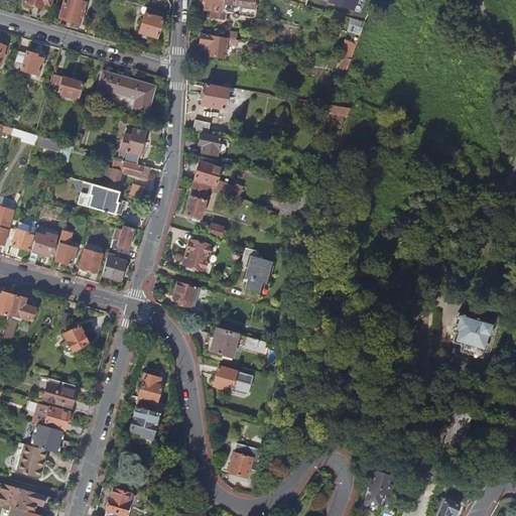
[(66,0),(60,18),(80,23),(87,0),(85,0),(66,0)]
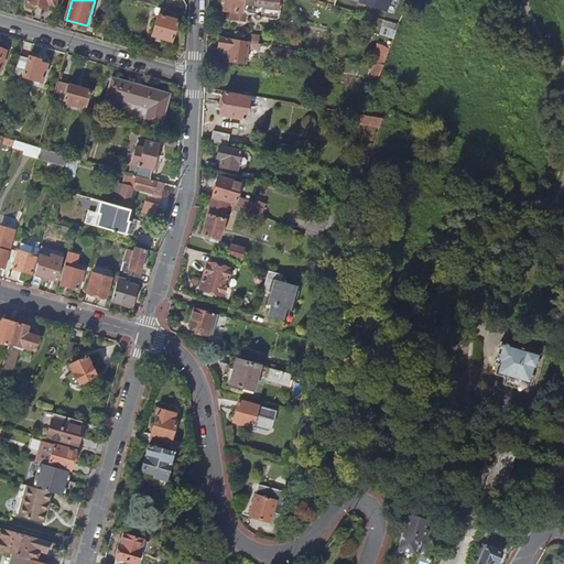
[(220,0),(221,4),(224,4),(224,13),(231,13),(231,21),(245,21),(245,13),(253,14),(253,18),(253,19),(255,20),(257,21),(258,21),(259,20),(260,20),(260,19),(261,18),(279,18),(281,15),(282,2),(278,2),(277,0),(220,0)]
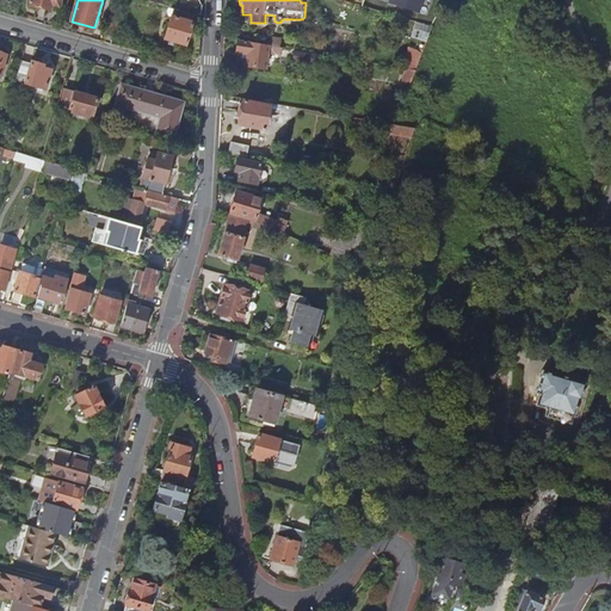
[(390,0),(390,1),(419,12),(423,0),(390,0)]
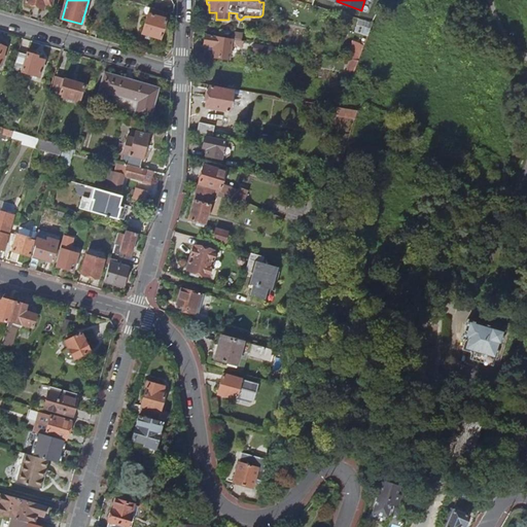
[(167,12),(150,7),(140,35),(156,41),(164,23),(163,22),(167,12)]
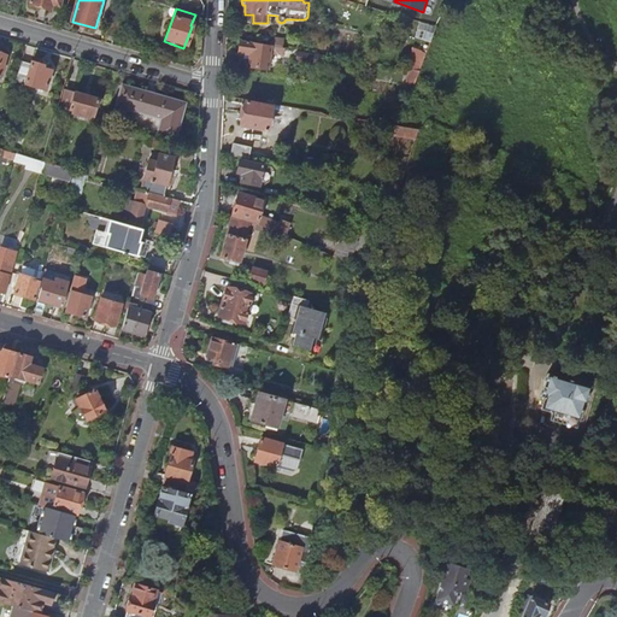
[(416,37),(432,40),(435,23),(419,21),(416,37)]
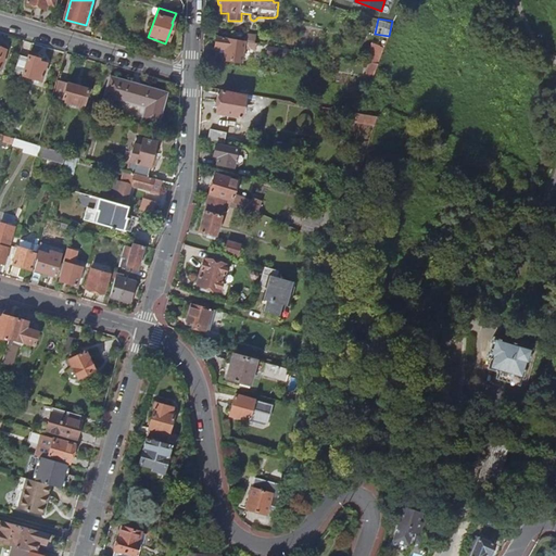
[(98,20),(96,30),(103,33),(106,22),(98,20)]
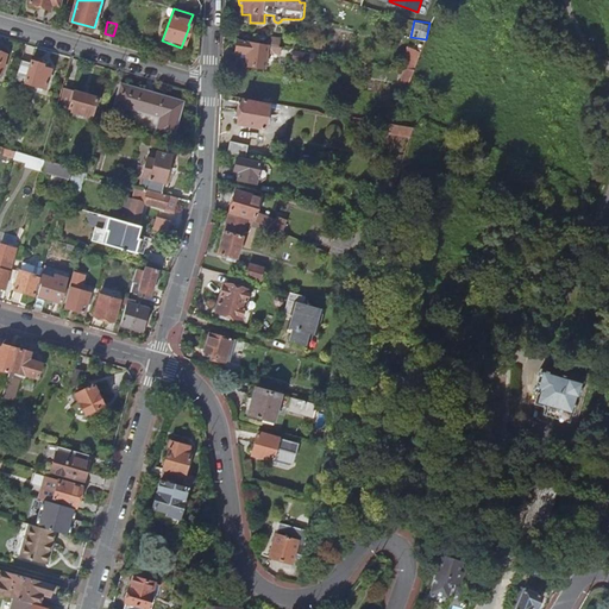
[(258,43),(237,39),(236,50),(242,51),(246,52),(245,58),(245,64),(264,68),(268,49),(257,48),(258,43)]
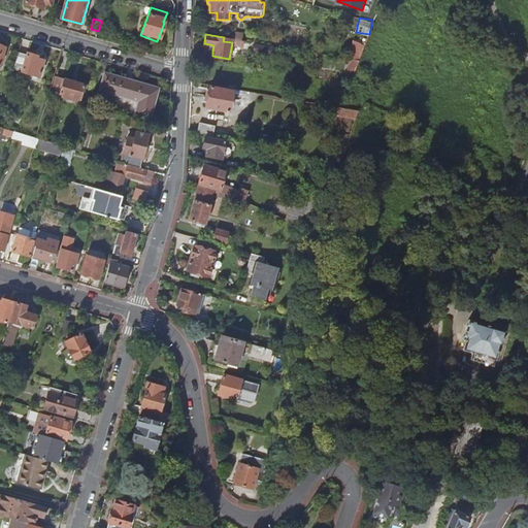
[(347,69),(357,72),(364,42),(353,40),(347,69)]
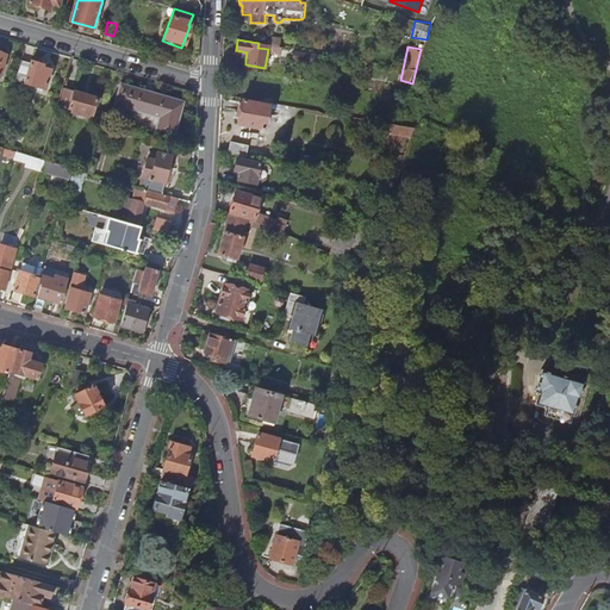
[(224,56),(223,67),(237,69),(238,58),(224,56)]
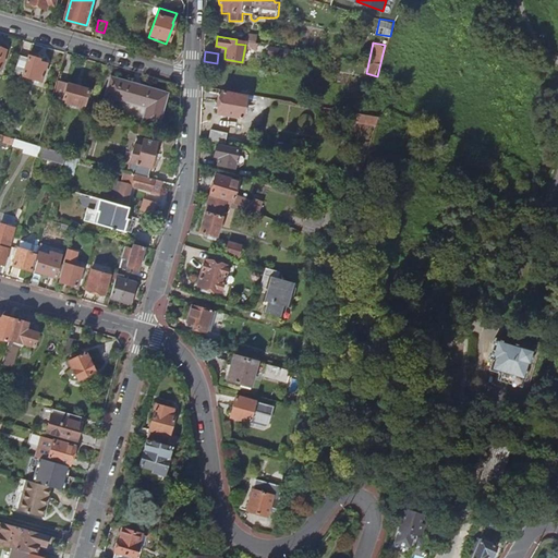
[(20,56),(14,74),(41,82),(47,62),(29,57),(28,59),(20,56)]
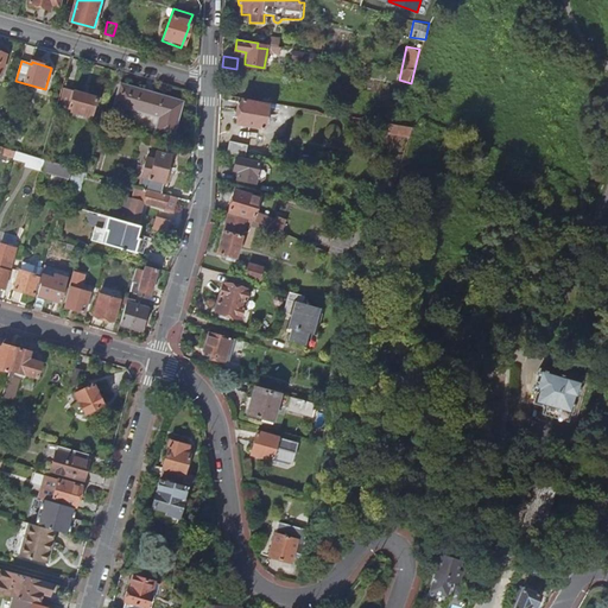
[(172,139),(183,103),(122,86),(115,105),(159,119),(156,133),(172,139)]
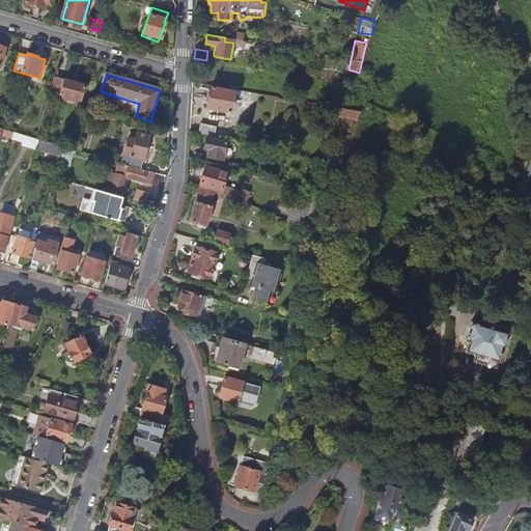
[(60,94),(80,101),(84,86),(57,77),(53,90),(60,92),(60,94)]
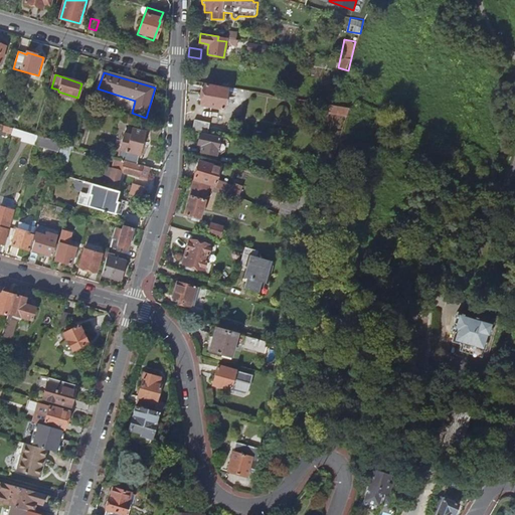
[(225,93),(225,90),(204,86),(200,105),(222,110),(223,106),(225,106),(228,94),(225,93)]
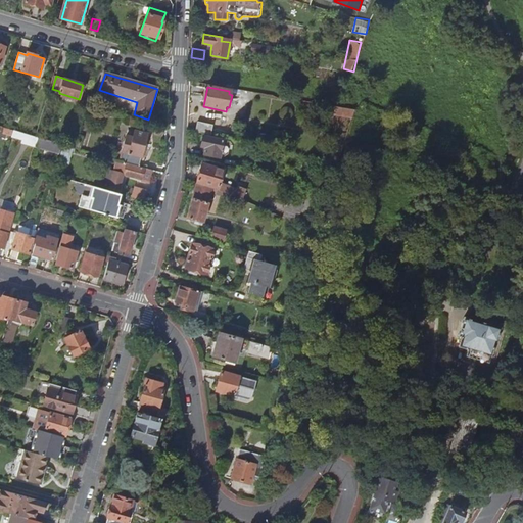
[(352,119),(354,110),(336,107),(335,115),(352,119)]
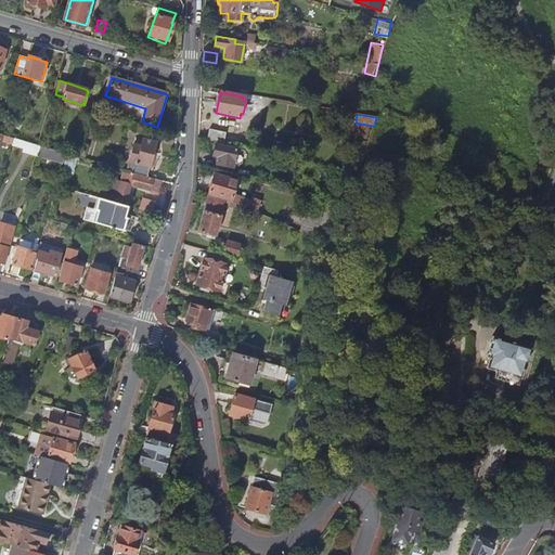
[(206,140),(223,143),(226,132),(208,129),(206,140)]
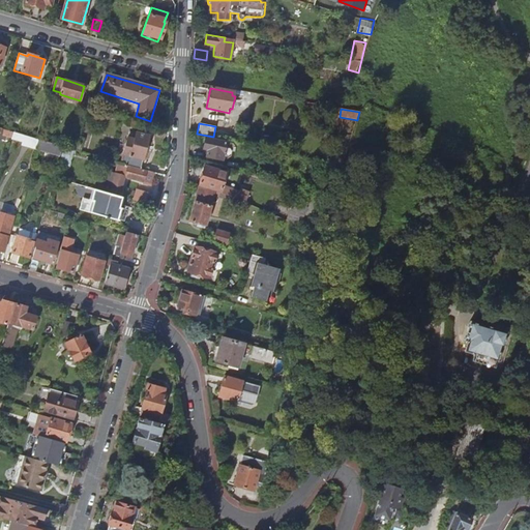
[(123,162),(143,168),(149,136),(137,133),(136,137),(129,135),(123,162)]
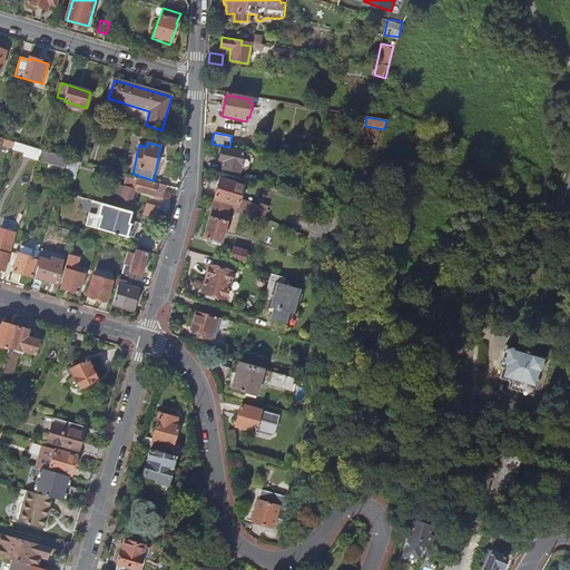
[(242,157),(242,156),(220,150),(217,161),(224,164),(223,169),(237,173),(242,157)]
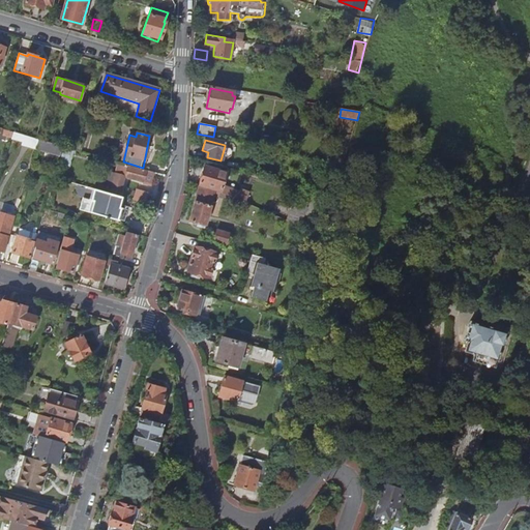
[(152,180),(155,171),(143,168),(123,162),(120,160),(116,172),(108,170),(105,182),(113,185),(112,188),(121,192),(125,175),(144,180),(145,178),(152,180)]
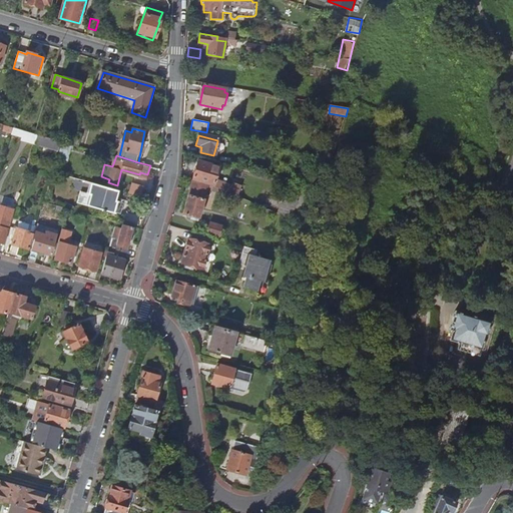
[(215,179),(218,167),(196,160),(190,180),(212,187),(215,179)]
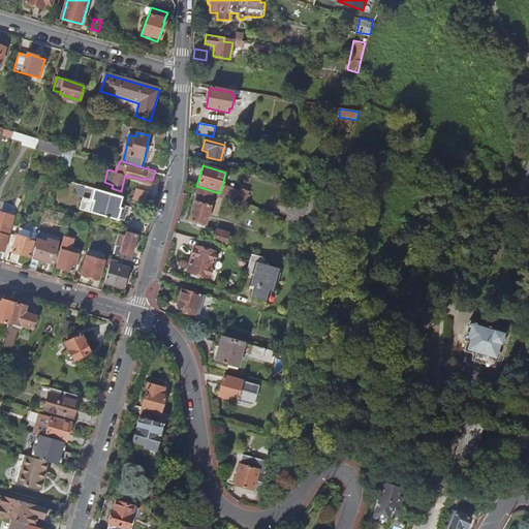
[(238,191),(222,185),(219,193),(244,204),(248,192),(239,189),(238,191)]
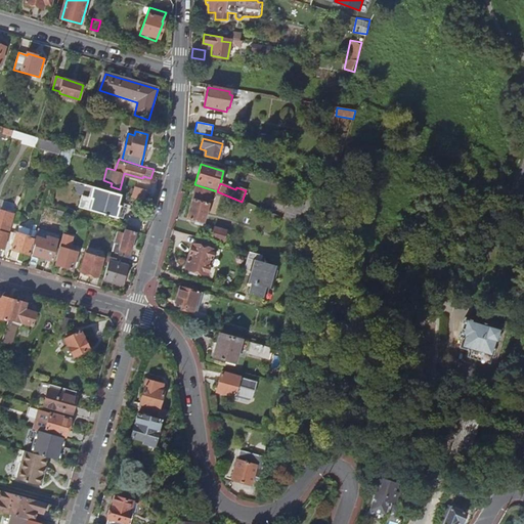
[(217,192),(217,191),(194,184),(184,221),(201,226),(212,191),(217,192)]
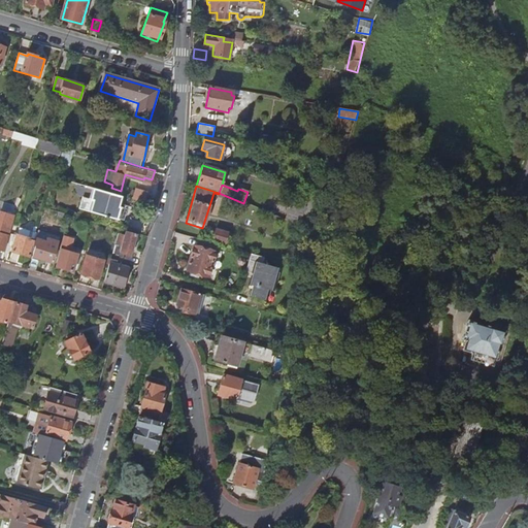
[(119,204),(121,194),(94,187),(91,197),(95,198),(92,209),(121,219),(125,206),(119,204)]
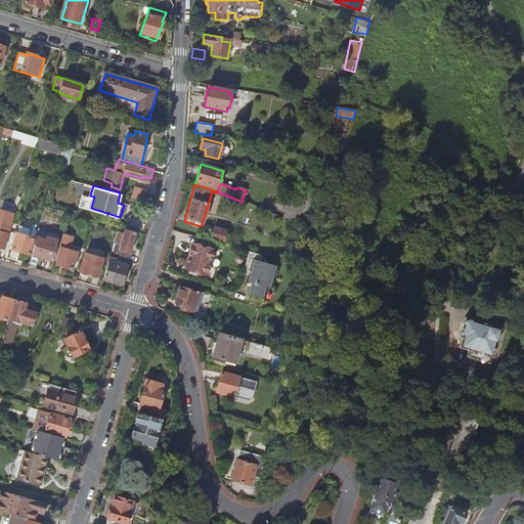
[(134,186),(133,197),(146,199),(147,188),(134,186)]
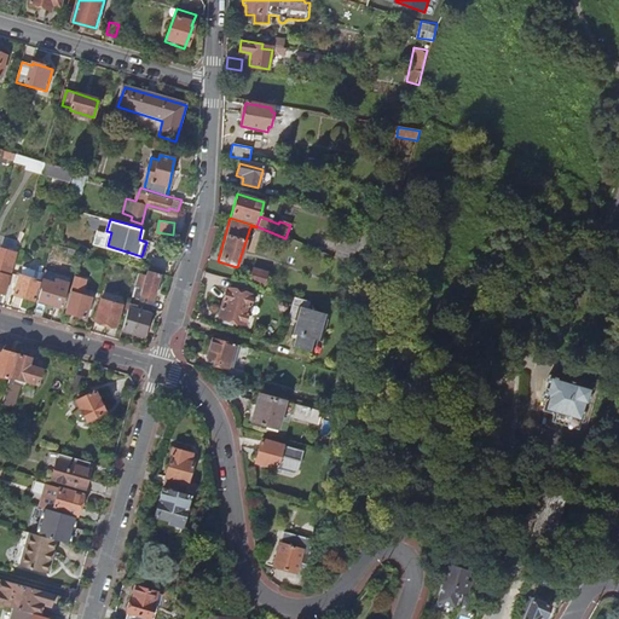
[(0,290),(5,293),(17,250),(1,246),(0,249),(0,290)]
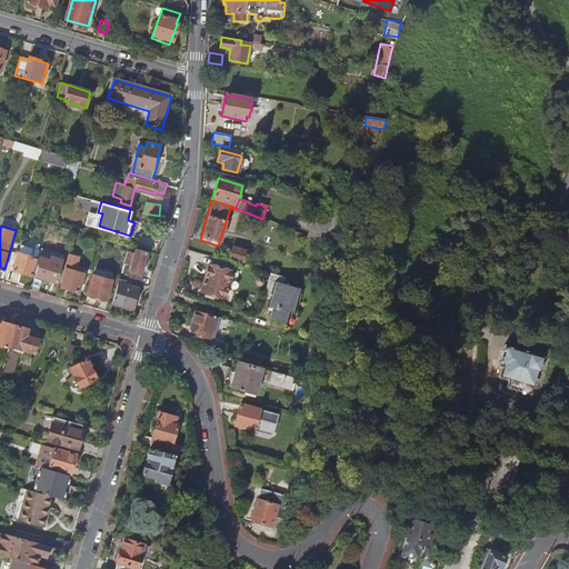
[(129,270),(122,268),(120,277),(126,278),(139,282),(148,251),(136,248),(129,270)]
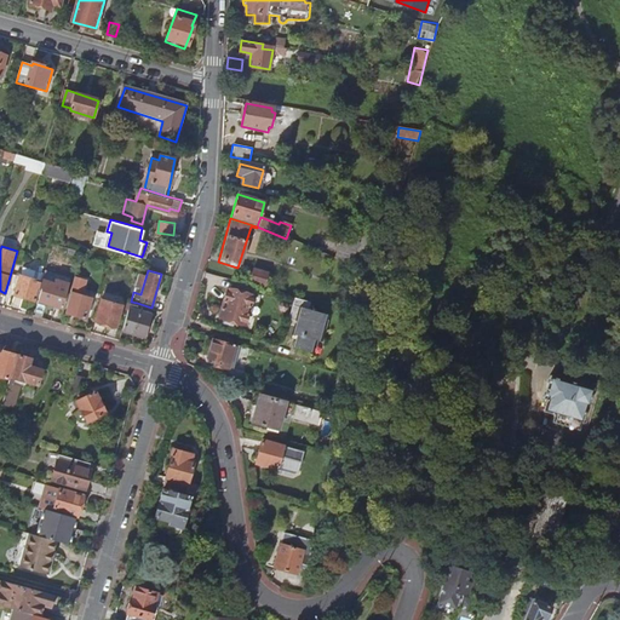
[(254,271),(251,283),(263,287),(267,275),(254,271)]
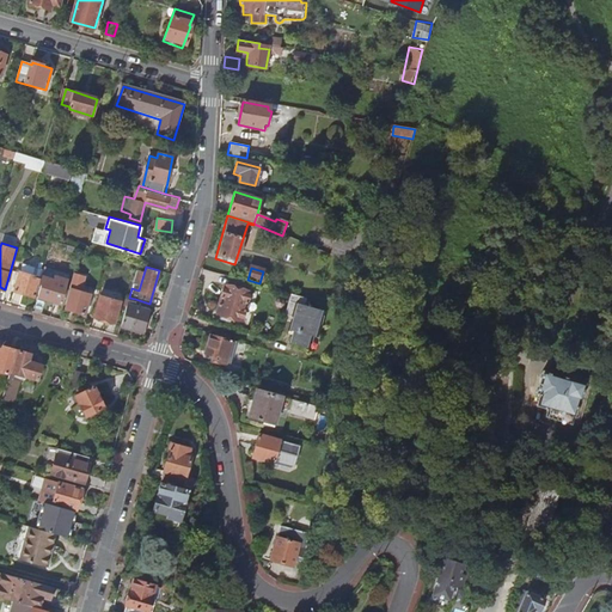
[(36,276),(38,270),(31,269),(29,274),(16,270),(14,276),(18,277),(14,288),(34,294),(40,277),(36,276)]
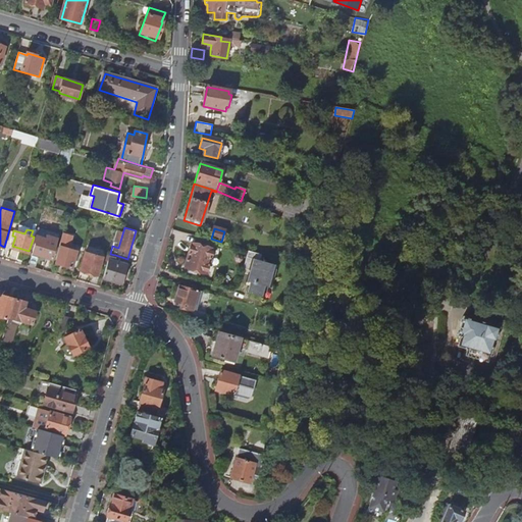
[(56,262),(73,266),(77,250),(70,247),(73,235),(63,232),(60,245),(61,245),(56,262)]
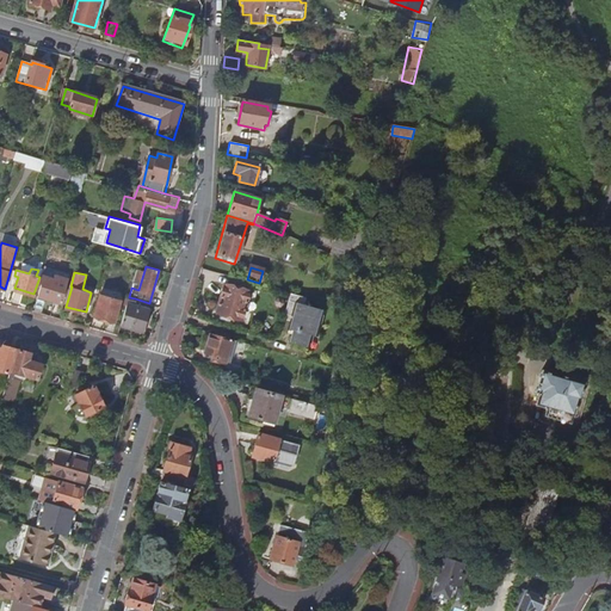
[(45,297),(41,312),(50,315),(54,301),(61,302),(66,287),(53,283),(51,287),(41,283),(37,295),(45,297)]
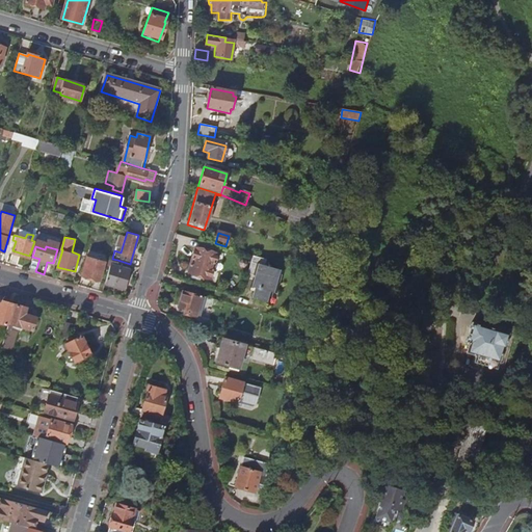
[(186,274),(209,281),(215,256),(192,249),(186,274)]
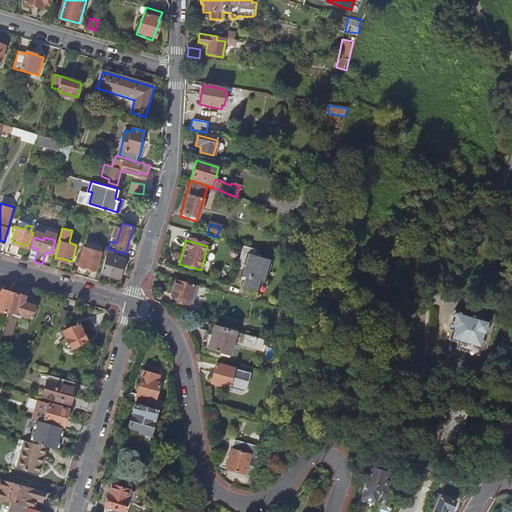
[(79,264),(95,268),(100,251),(84,246),(79,264)]
